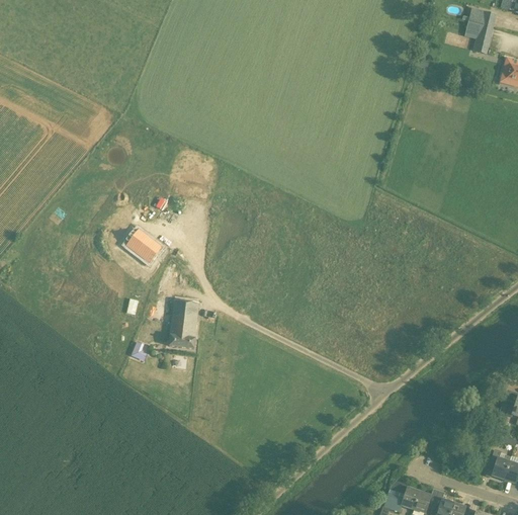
[(480,22),(483,9),(477,8),(476,12),(469,11),(467,19),(480,22)]
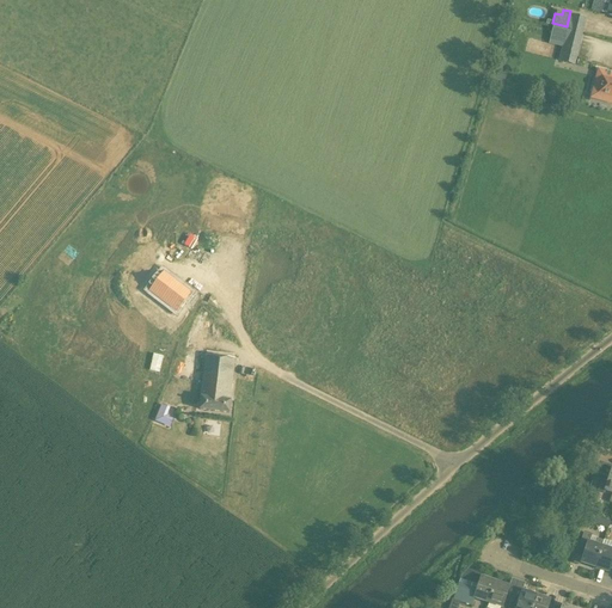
[(579,47),(563,42),(558,59),(575,62),(579,47)]
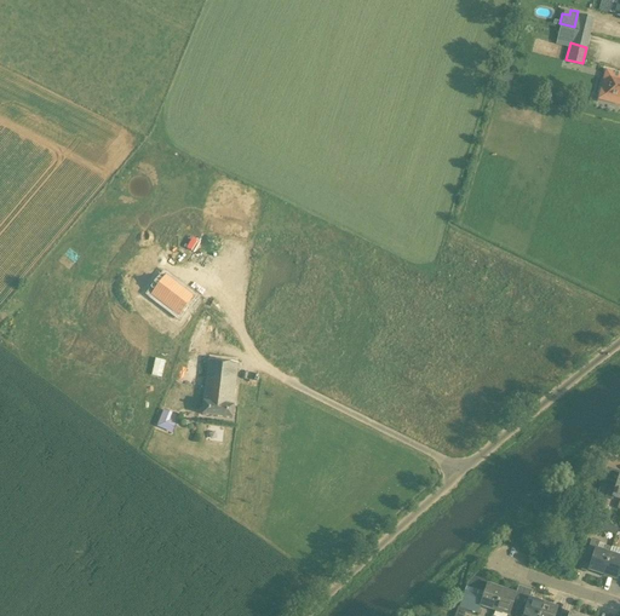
[(619,70),(606,67),(600,90),(608,92),(607,98),(619,102),(619,70)]
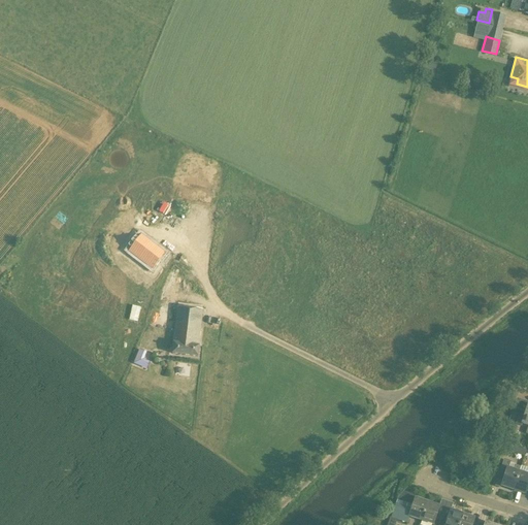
[(299,220),(288,217),(284,229),(296,232),(299,220)]
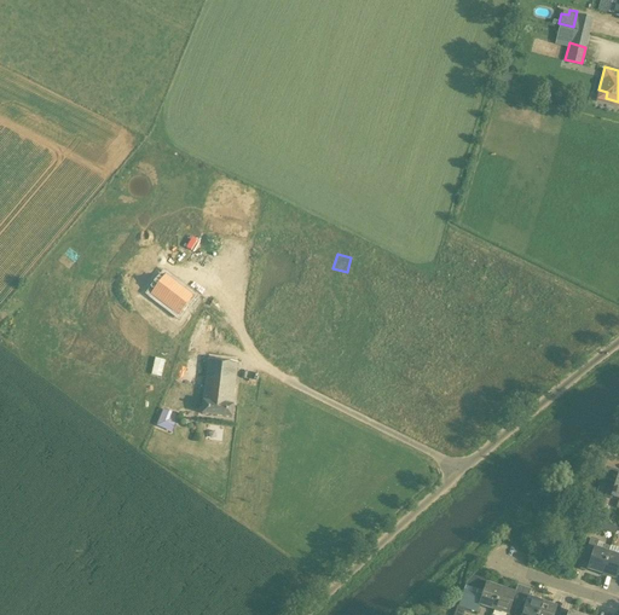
[(152,290),(178,311),(191,294),(165,273),(152,290)]
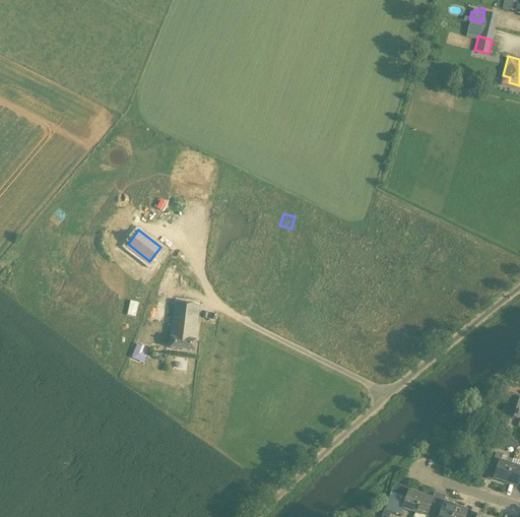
[(143,275),(149,280),(154,273),(148,268),(143,275)]
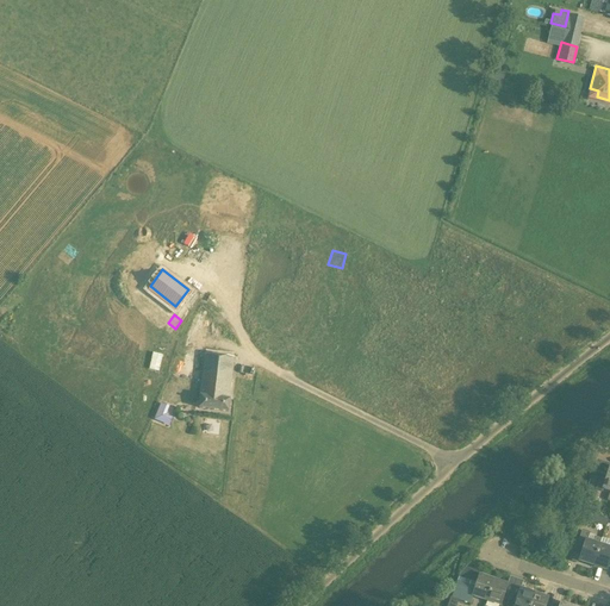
[(151,358),(178,358),(178,339),(151,338),(151,358)]
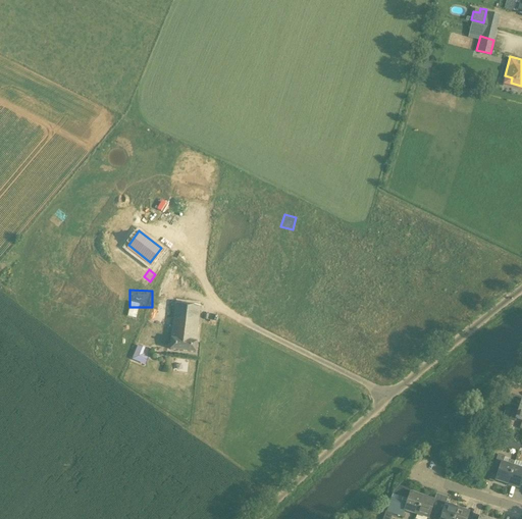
[(171,334),(170,347),(196,350),(197,340),(196,340),(200,304),(176,301),(173,323),(153,321),(152,332),(158,333),(157,338),(162,339),(163,333),(171,334)]
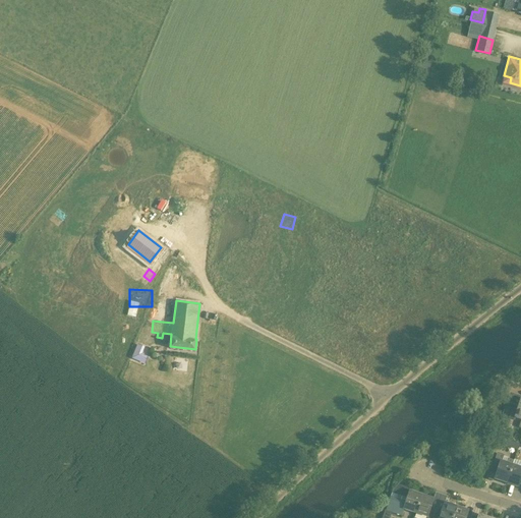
[(158,361),(149,355),(146,361),(136,355),(126,372),(143,384),(158,361)]
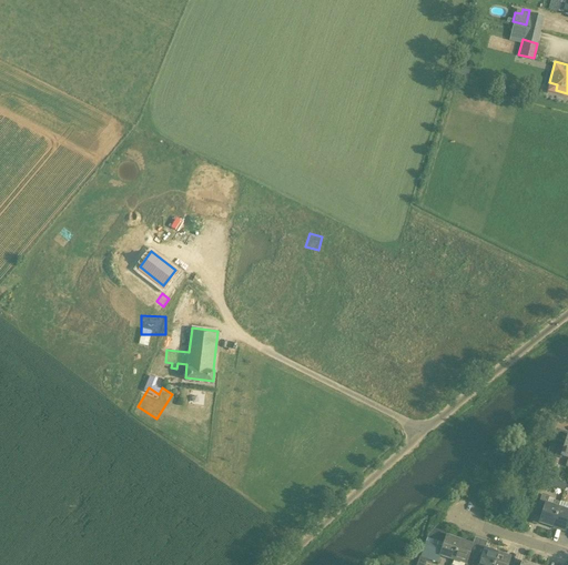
[(567,455),(566,465),(567,465),(567,433),(565,441),(559,439),(555,454),(561,456),(561,453),(567,455)]
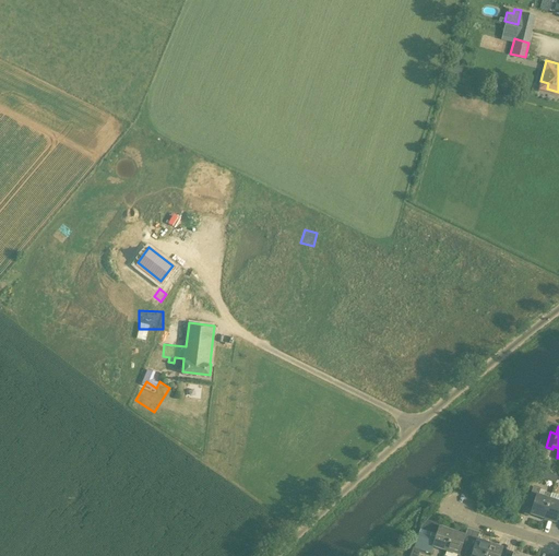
[(549,463),(538,460),(536,466),(547,471),(549,463)]
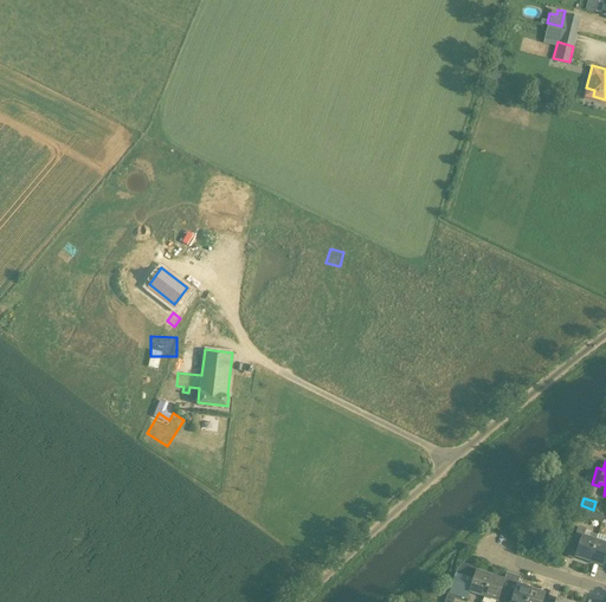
[(592,531),(590,536),(584,535),(586,528),(578,524),(577,529),(568,555),(574,557),(575,555),(590,560),(595,538),(598,533),(592,531)]
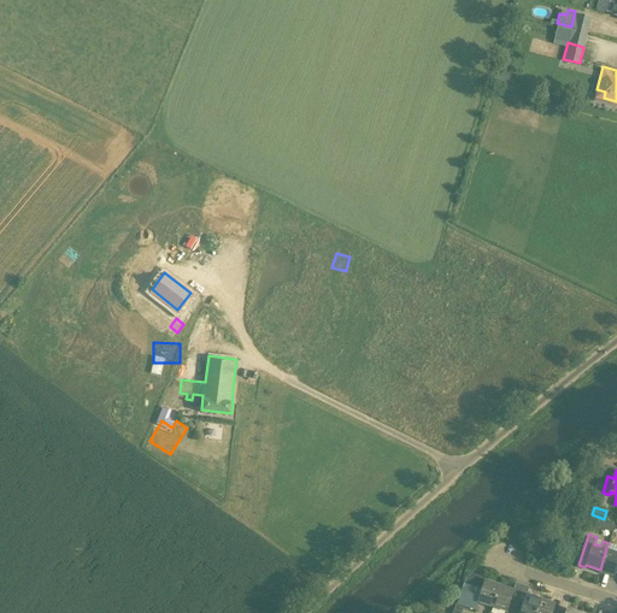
[(616,550),(606,548),(600,570),(613,573),(616,566),(616,550)]
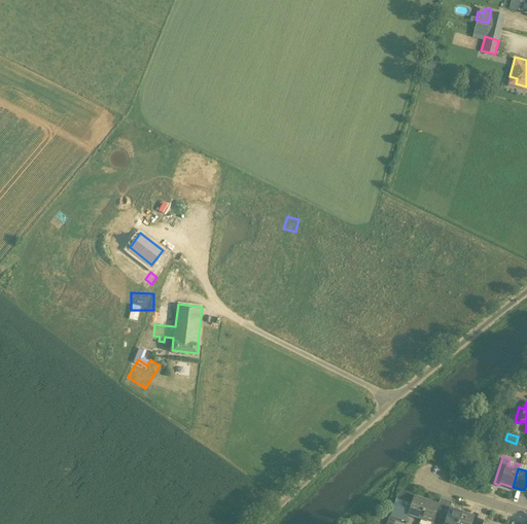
[(408,513),(420,517),(426,499),(414,495),(412,501),(395,496),(389,514),(406,520),(408,513)]
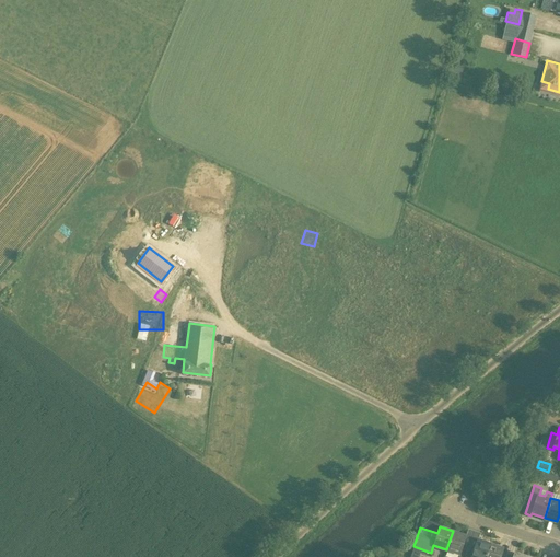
[(465,535),(453,531),(446,549),(458,554),(457,556),(461,556),(464,556),(468,544),(463,542),(465,535)]
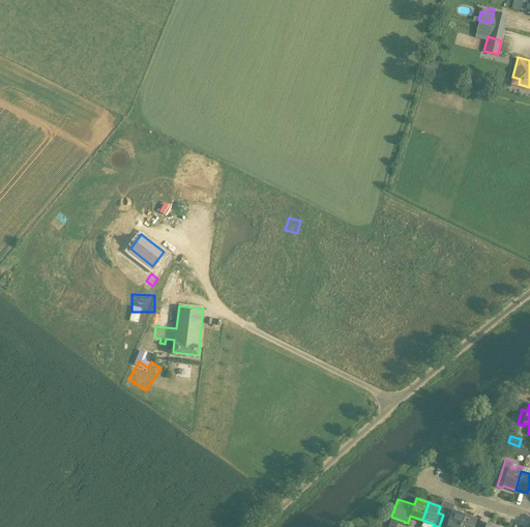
[(459,526),(464,514),(451,509),(449,516),(443,515),(439,526),(459,526)]
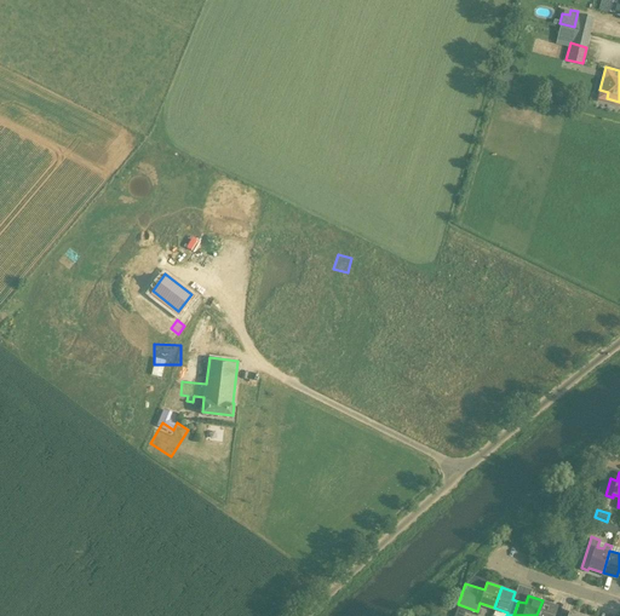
[(560,615),(561,615),(554,612),(557,605),(543,600),(537,615),(560,615)]
